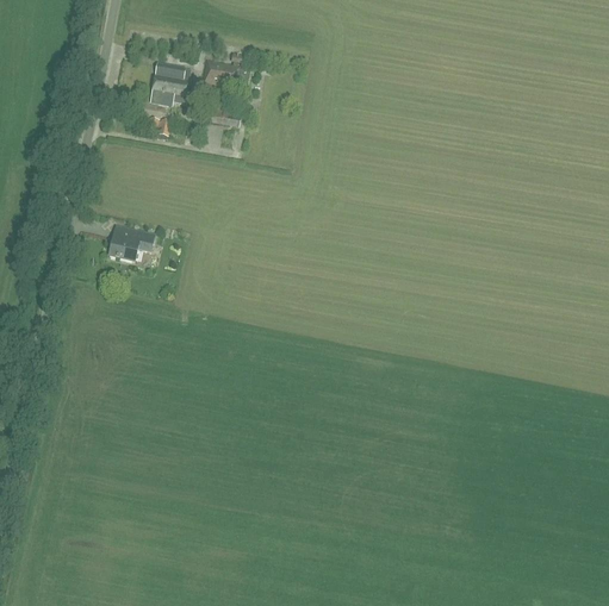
[(231,62),(231,66),(205,61),(200,86),(219,89),(221,87),(235,89),(235,85),(246,87),(249,69),(238,68),(238,66),(236,66),(236,63),(242,63),(243,54),(232,52),(230,62),(231,62)]
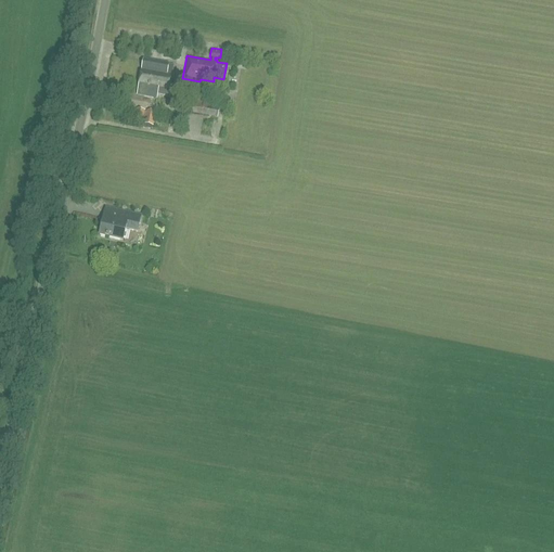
[(142,58),(136,91),(155,94),(156,90),(168,92),(172,71),(171,71),(172,64),(167,63),(167,62),(142,58)]
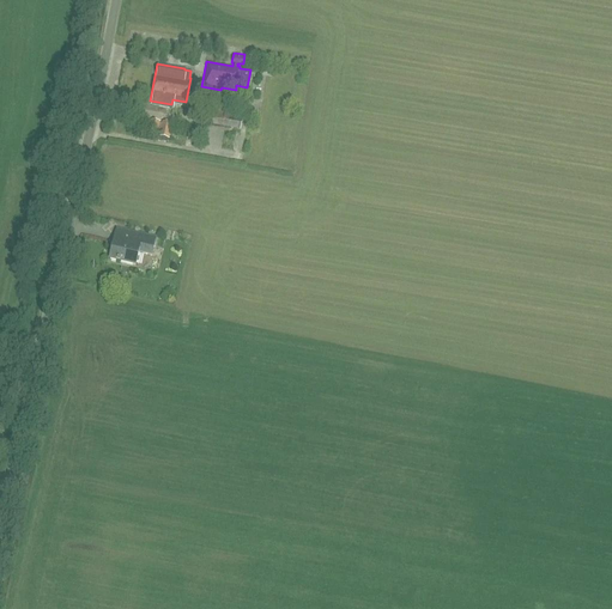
[(240,117),(237,116),(228,115),(228,114),(224,114),(225,108),(212,105),(208,105),(206,121),(208,122),(226,125),(226,123),(235,126),(238,126),(240,117)]
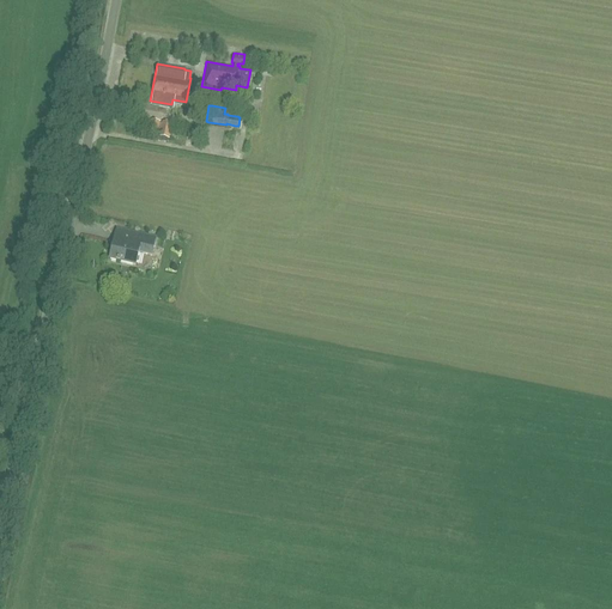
[(157,128),(158,121),(158,120),(150,117),(149,128),(149,129),(157,131),(157,128)]
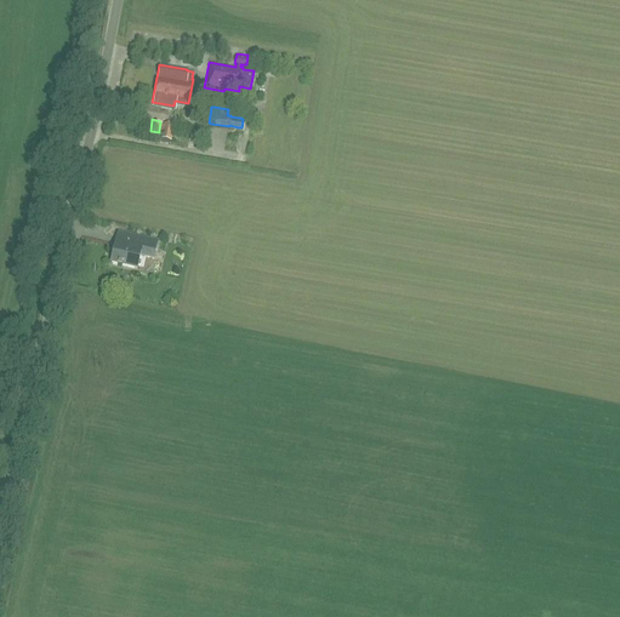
[(163,123),(160,123),(159,130),(160,131),(160,136),(169,137),(171,123),(163,121),(163,123)]
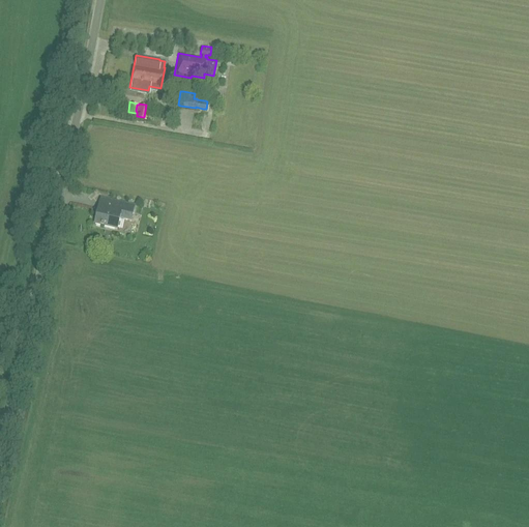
[(74,192),(83,184),(74,172),(64,179),(74,192)]
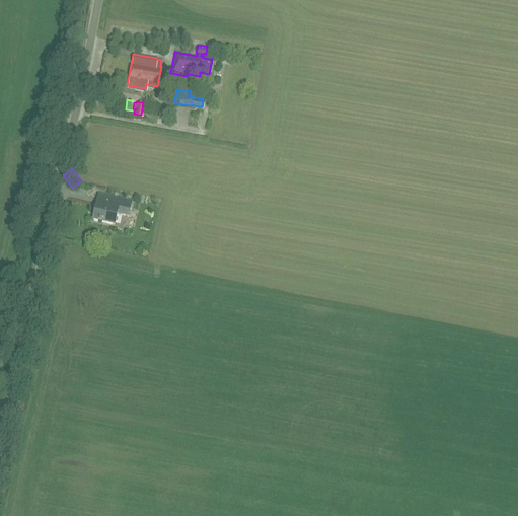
[(97,192),(95,202),(91,217),(114,222),(116,211),(127,213),(130,200),(111,195),(97,192)]
